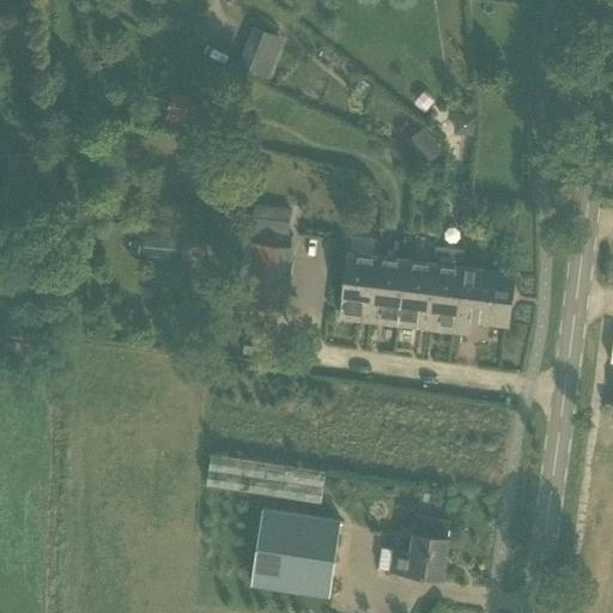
[(274,68),(267,66),(242,56),(238,67),(269,79),(274,68)]
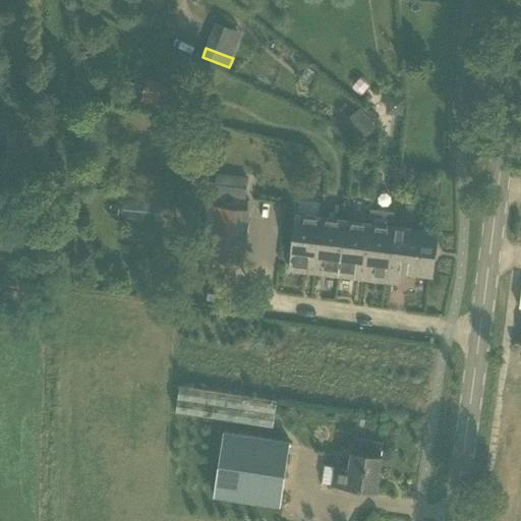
[(173,84),(163,82),(157,110),(167,112),(173,84)]
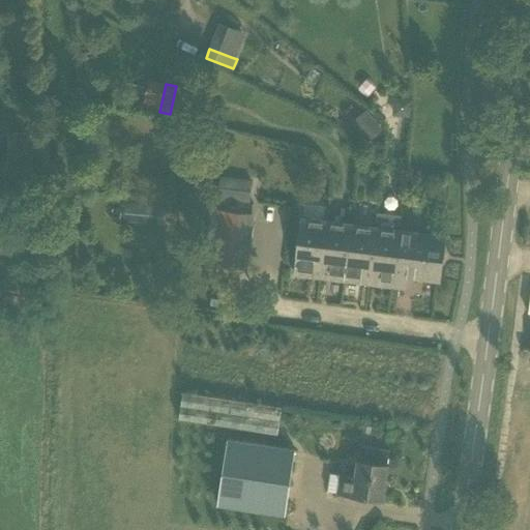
[(396,96),(393,114),(411,116),(413,99),(396,96)]
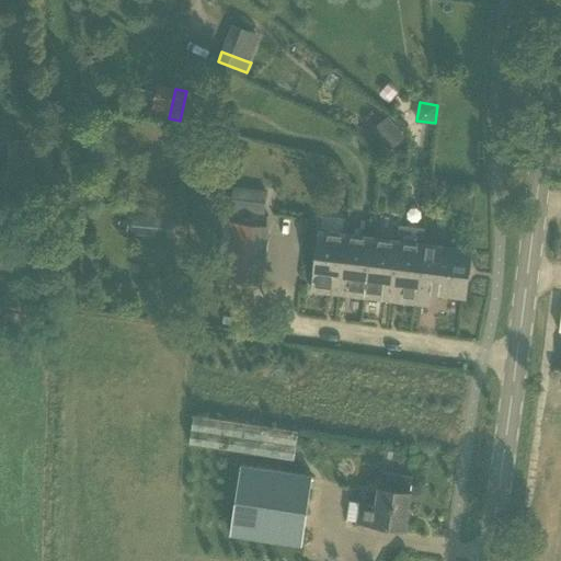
[(405,137),(397,126),(381,138),(390,149),(405,137)]
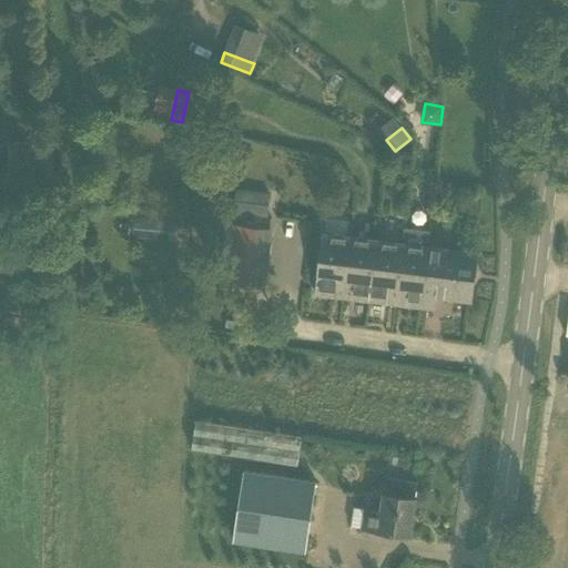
[(234,212),(267,216),(271,194),(236,190),(234,212)]
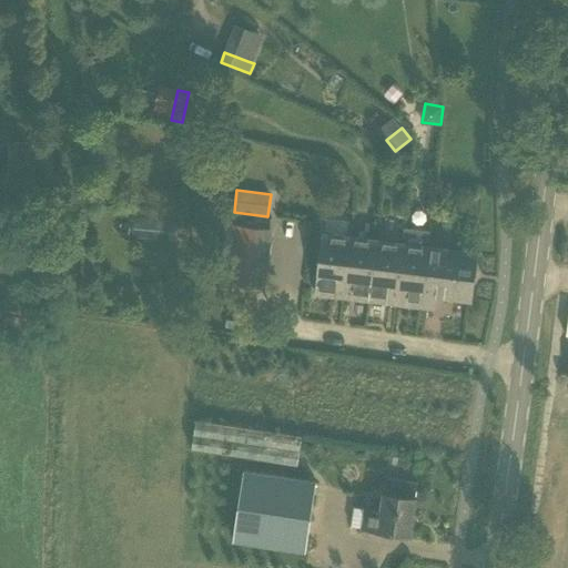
[(175,221),(131,217),(130,235),(173,240),(175,221)]
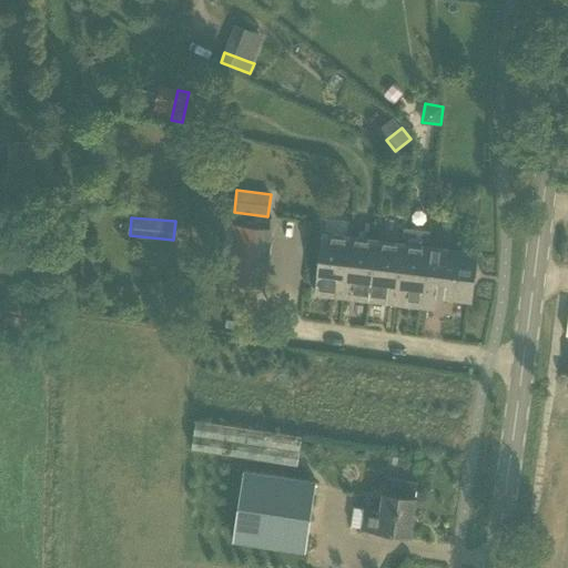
[(240,224),(239,264),(271,265),(272,225),(240,224)]
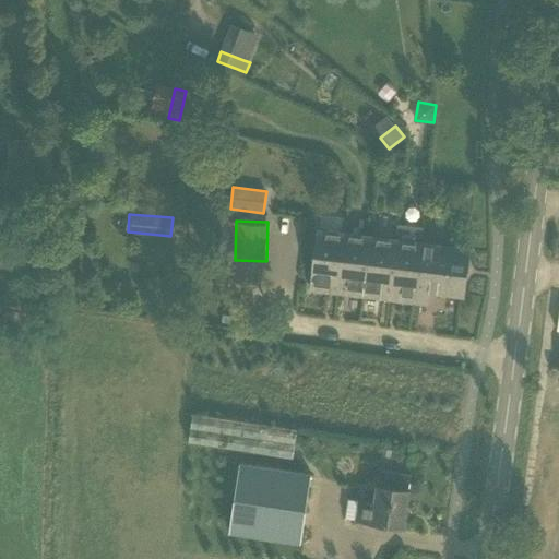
[(310,289),(336,293),(345,235),(319,232),(310,289)]
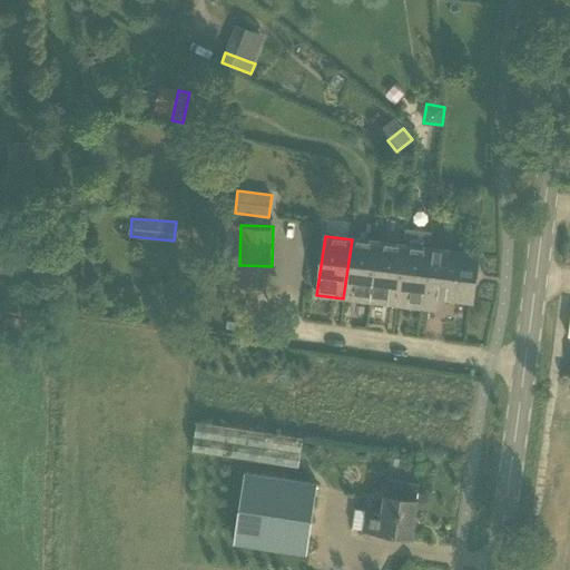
[(343,298),(371,302),(380,243),(352,239),(343,298)]
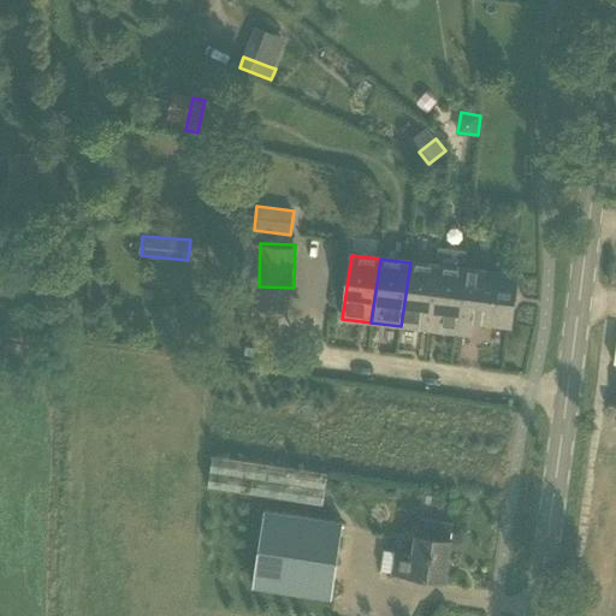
[(430,330),(439,266),(410,262),(401,326),(430,330)]
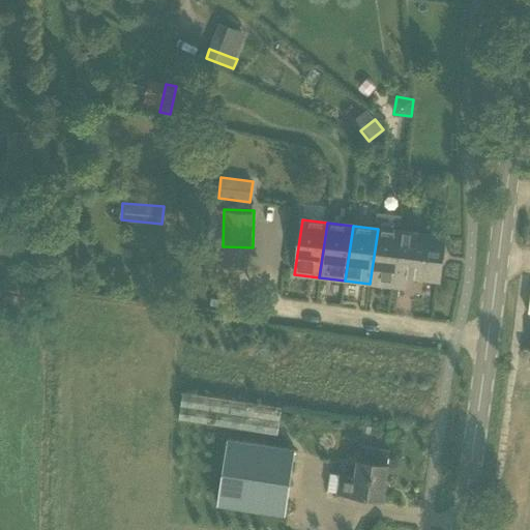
[(394,287),(396,273),(402,232),(378,229),(370,284),(394,287)]
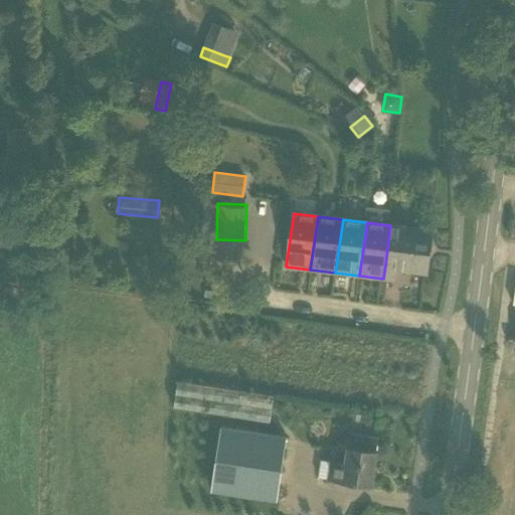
[(430,227),(430,230),(390,225),(385,266),(426,272),(432,230),(432,228),(430,227)]
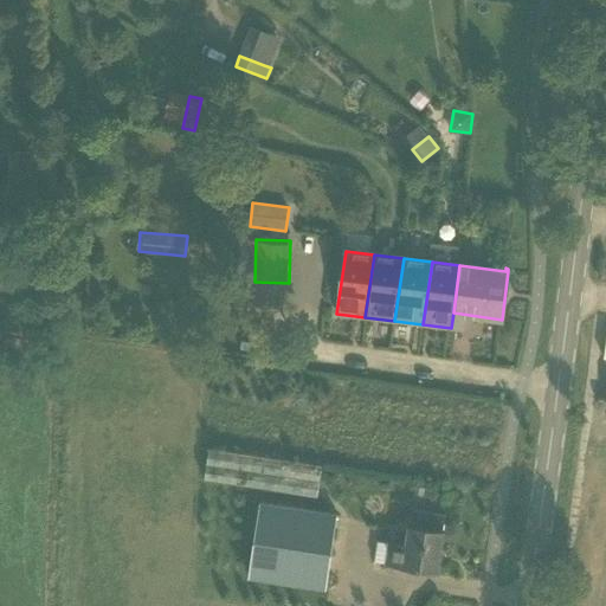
[(287,291),(233,284),(232,301),(284,308),(287,291)]
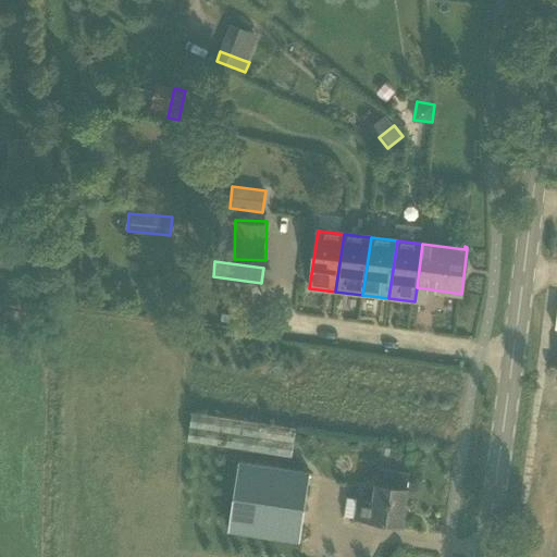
[(193,415),(188,442),(292,458),(296,431),(193,415)]
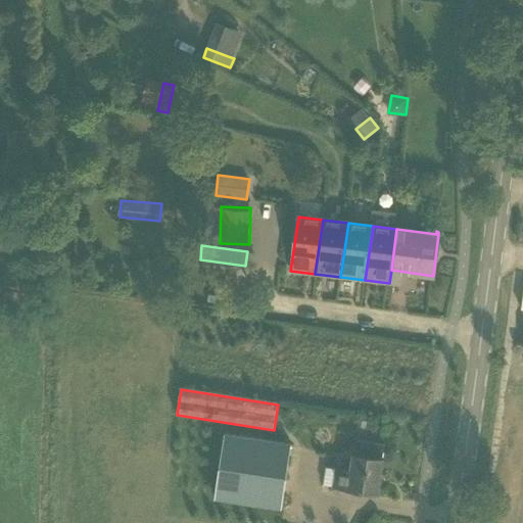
[(367,423),(358,421),(355,429),(365,431),(367,423)]
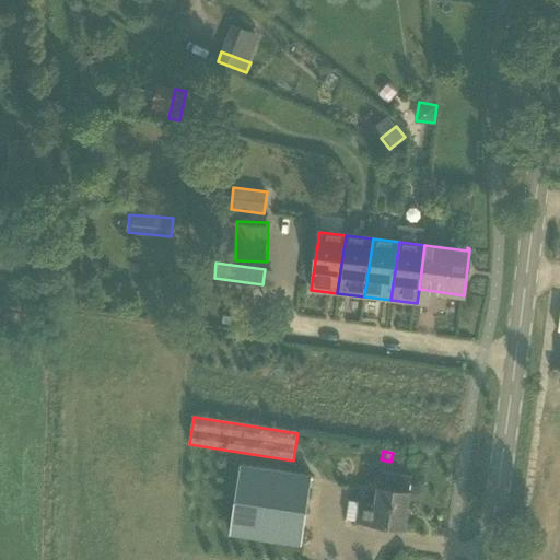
[(301,546),(312,477),(243,465),(231,534),(301,546)]
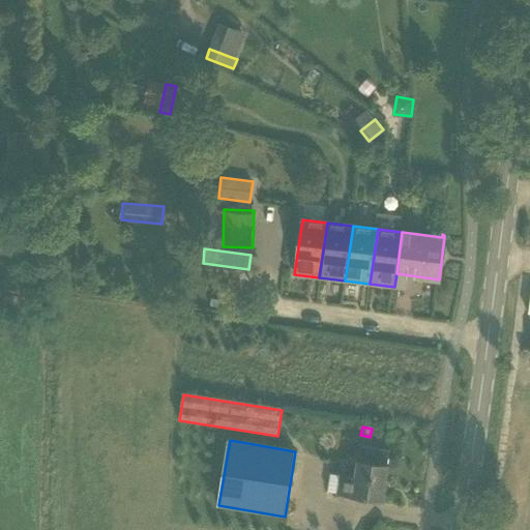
[(383,499),(390,450),(361,446),(356,475),(341,473),(337,493),(383,499)]
